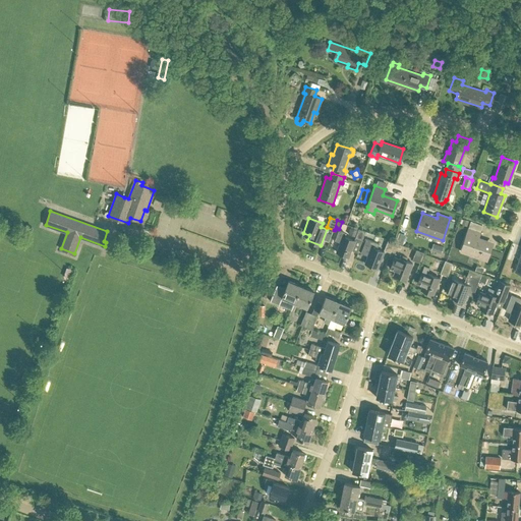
[(355,236),(357,230),(351,227),(348,234),(355,236)]
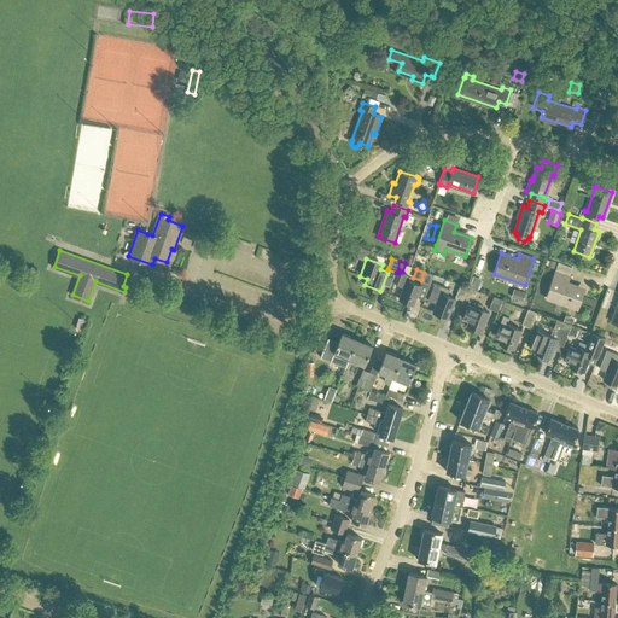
[(426,270),(421,283),(430,285),(433,273),(426,270)]
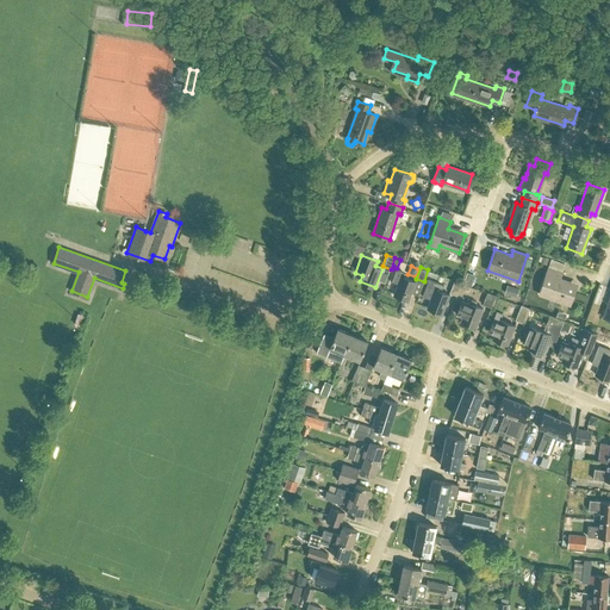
[(570,305),(576,287),(577,282),(560,277),(561,272),(548,267),(539,294),(570,305)]
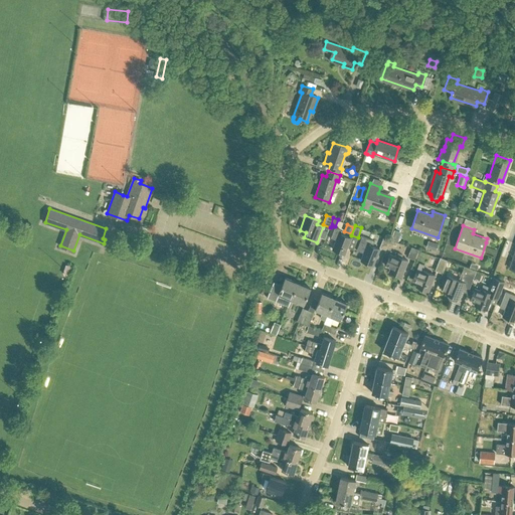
[(334,227),(331,237),(336,239),(332,248),(345,253),(348,246),(351,237),(350,237),(339,232),(340,229),(334,227)]
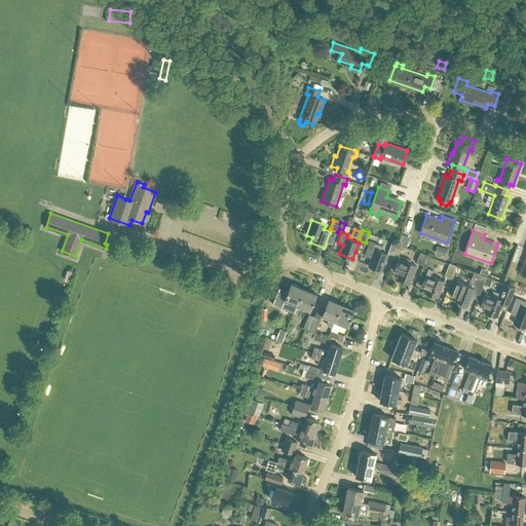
[(381,270),(387,254),(380,252),(382,246),(370,240),(364,256),(371,258),(369,265),(381,270)]
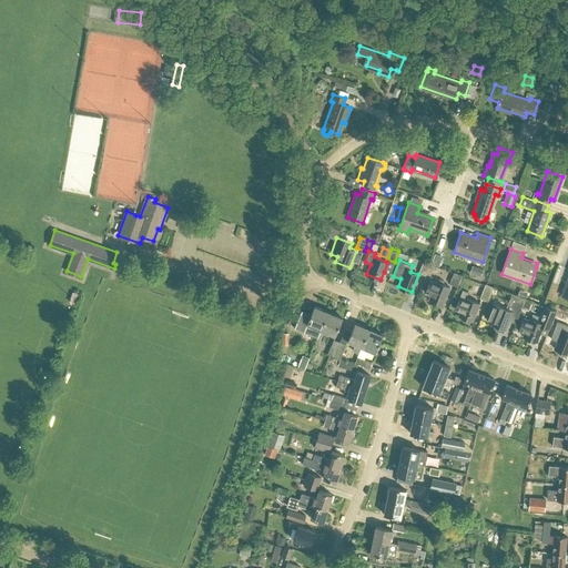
[(426,275),(430,263),(424,261),(419,272),(426,275)]
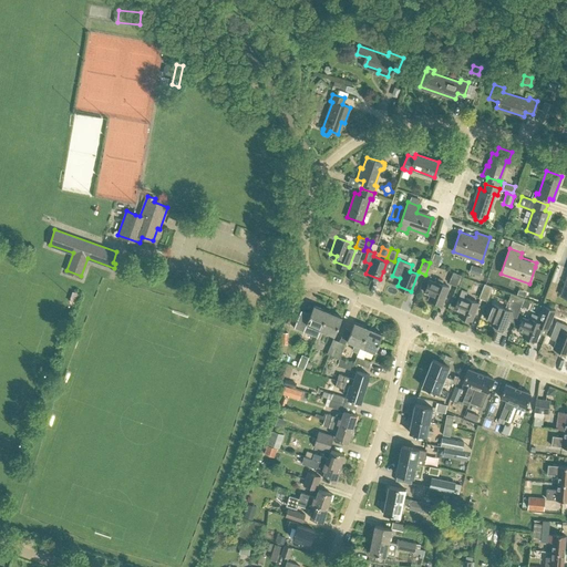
[(472,265),(470,271),(480,276),(482,268),(472,265)]
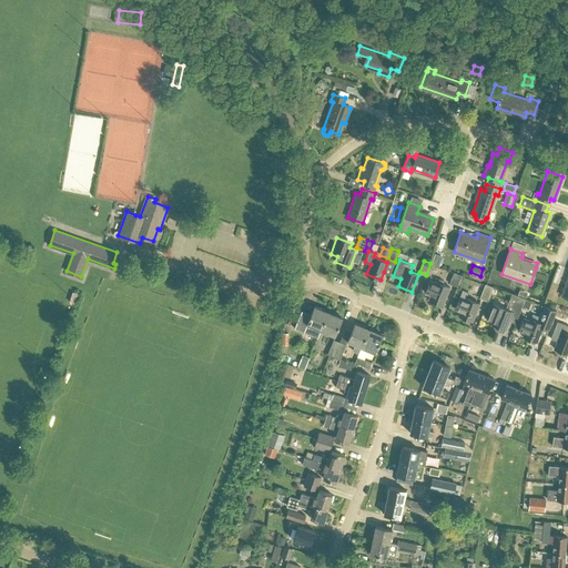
[(457,286),(462,275),(454,272),(449,283),(457,286)]
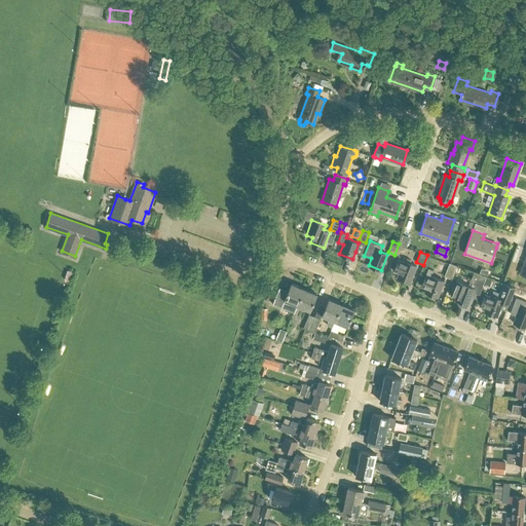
[(403,261),(399,260),(396,269),(400,271),(398,277),(410,282),(416,265),(404,261),(403,261)]
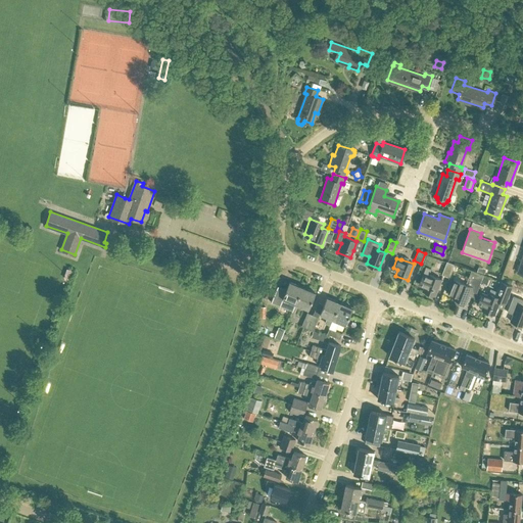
[(449,277),(455,264),(446,262),(442,275),(449,277)]
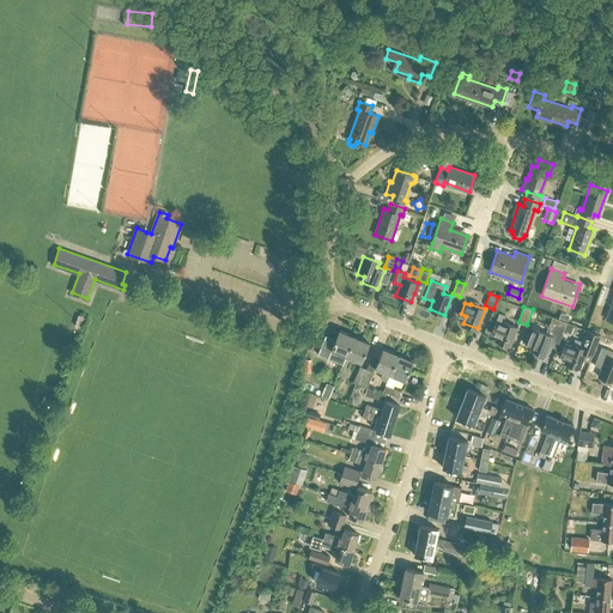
[(502,322),(496,320),(492,332),(498,334),(496,340),(510,346),(517,327),(502,321),(502,322)]
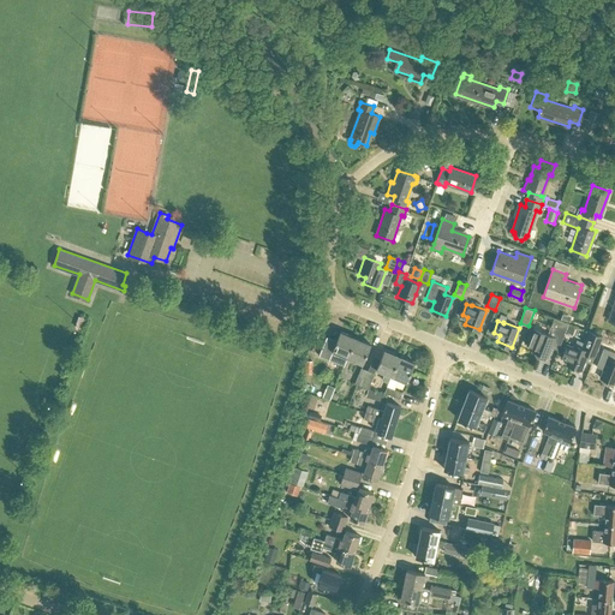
[(561,321),(557,332),(565,334),(566,332),(568,324),(568,323),(561,321)]
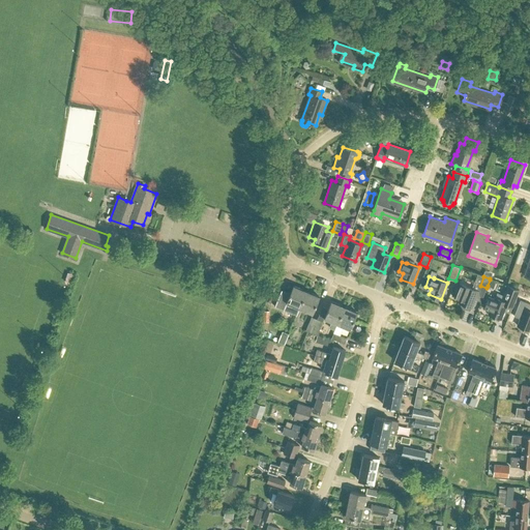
[(461,299),(459,302),(471,307),(478,291),(459,284),(453,297),(461,299)]
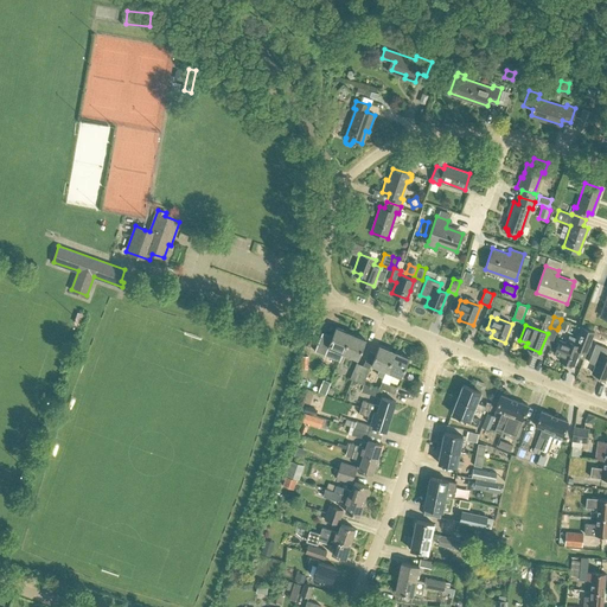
[(560,339),(554,353),(560,356),(558,359),(574,365),(580,350),(587,352),(595,332),(581,326),(574,344),(566,340),(566,342),(560,339)]
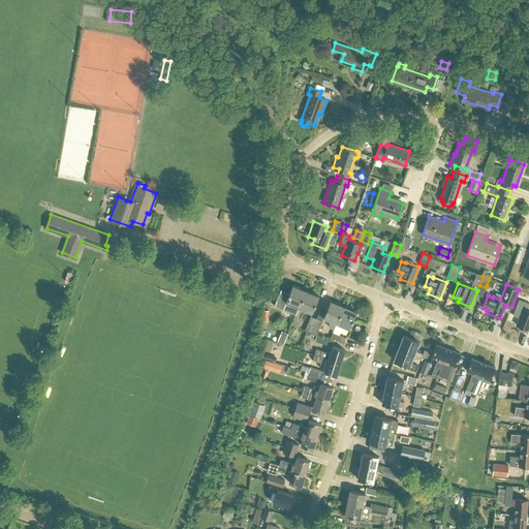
[(299,306),(306,290),(292,285),(285,301),(299,306)]
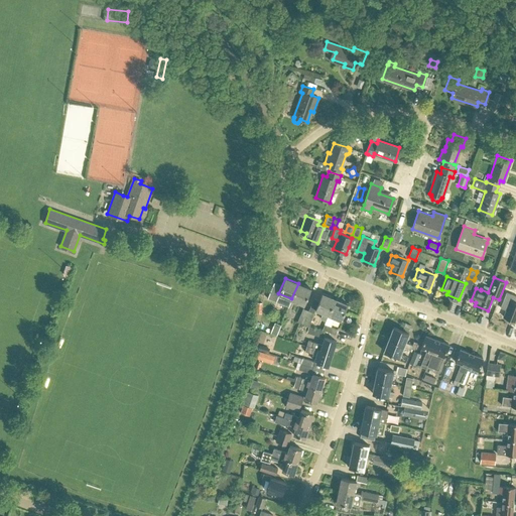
[(298,283),(291,298),(304,304),(310,289),(298,283)]
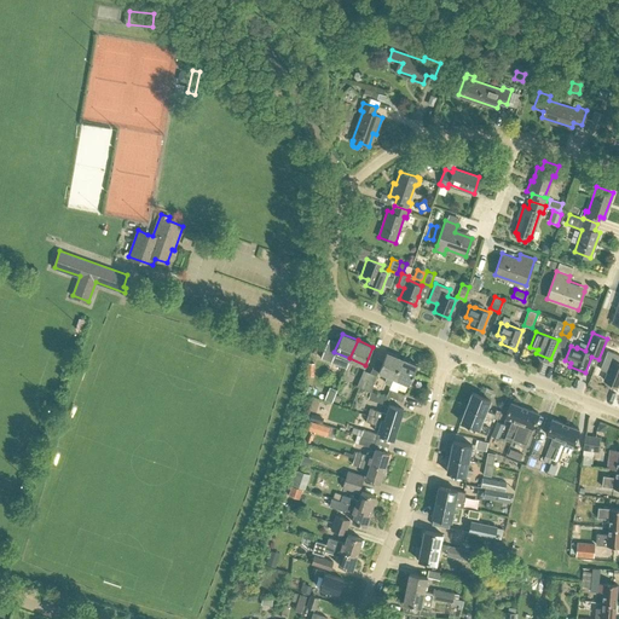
[(618,386),(618,385),(618,363),(618,362),(618,354),(607,350),(601,369),(608,371),(605,380),(618,386)]
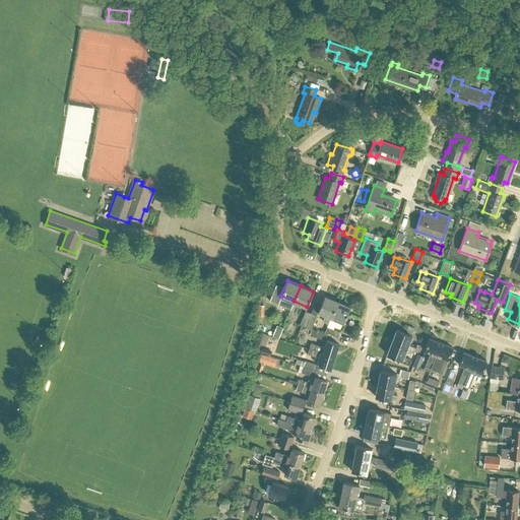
[(331,317),(337,302),(324,296),(318,311),(326,314),(323,321),(328,323),(331,317)]
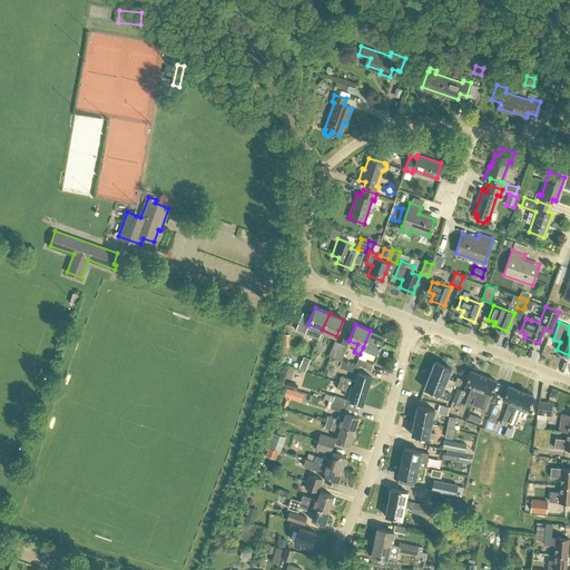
[(370,331),(363,347),(377,353),(384,336),(370,331)]
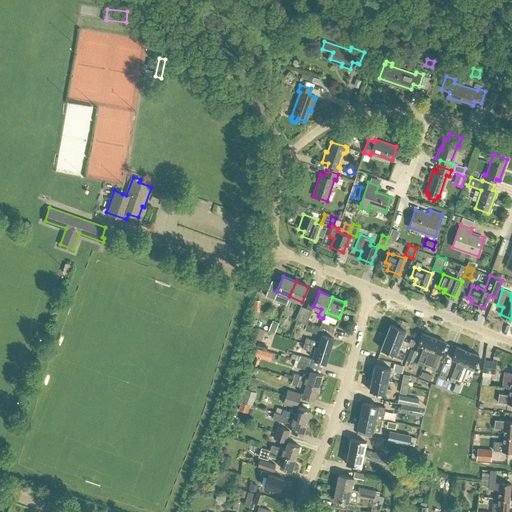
[(301,321),(306,308),(301,305),(295,319),(301,321)]
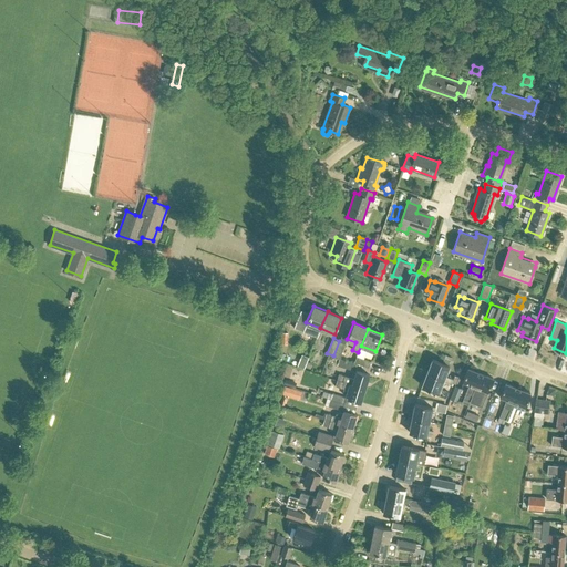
[(339,341),(333,356),(339,358),(346,343),(339,341)]
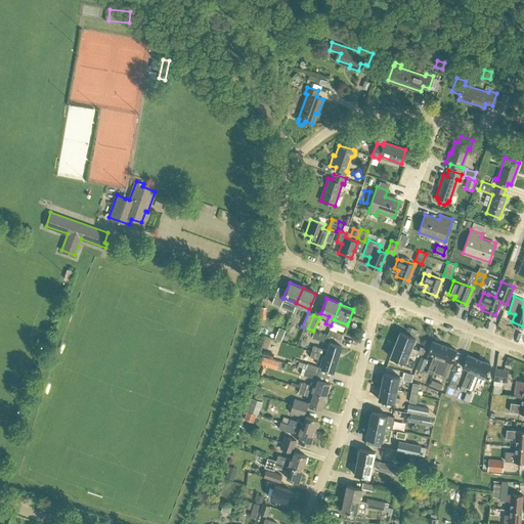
[(331,328),(329,334),(341,339),(344,334),(336,330),(331,328)]
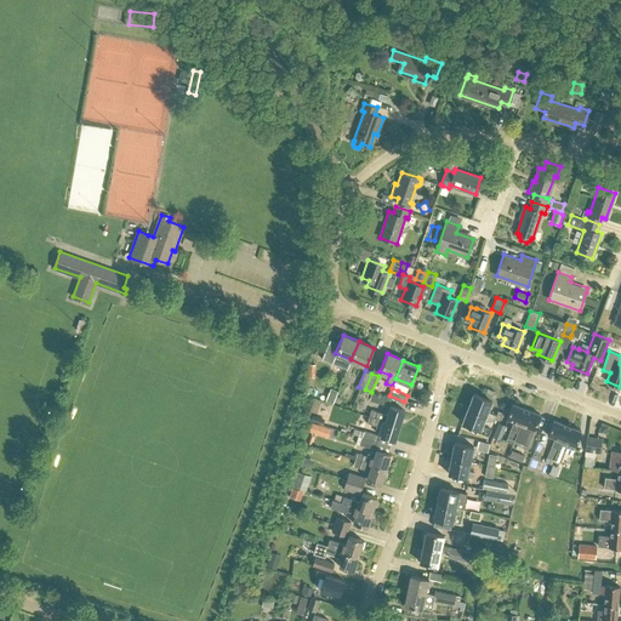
[(388,405),(391,398),(372,392),(370,400),(388,405)]
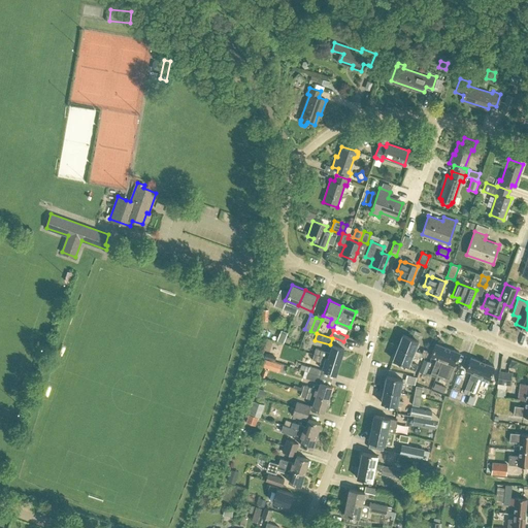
[(398,347),(422,356),(425,357),(430,345),(419,341),(419,340),(417,339),(411,337),(403,334),(398,347)]
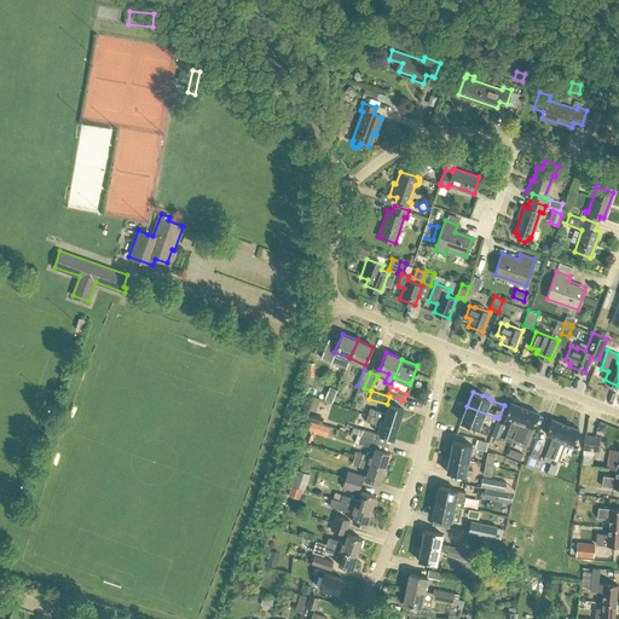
[(512,443),(526,408),(512,401),(505,416),(513,420),(504,440),(512,443)]
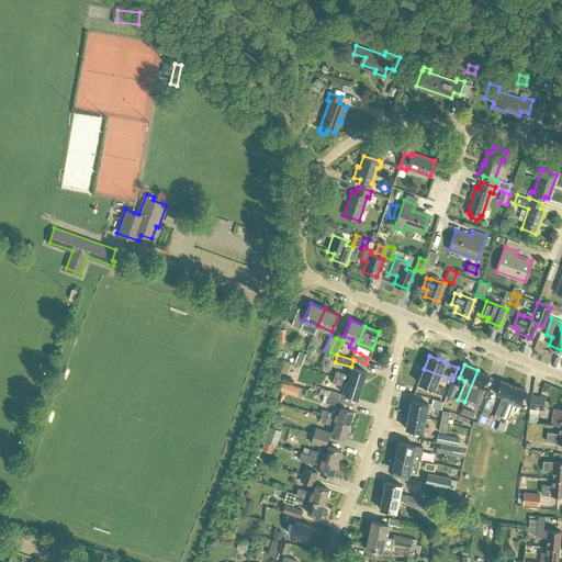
[(362,384),(367,370),(353,366),(351,374),(329,367),(327,373),(335,375),(362,384)]
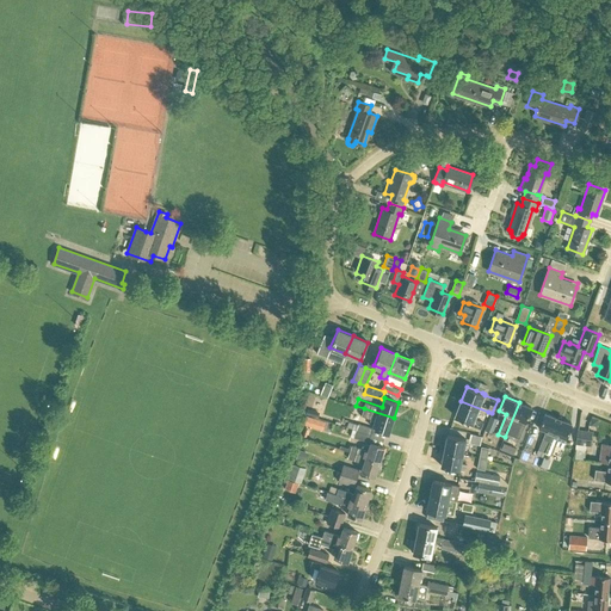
[(487,414),(488,412),(461,401),(455,415),(473,423),(473,425),(481,429),(483,423),(475,419),(477,411),(487,414)]
